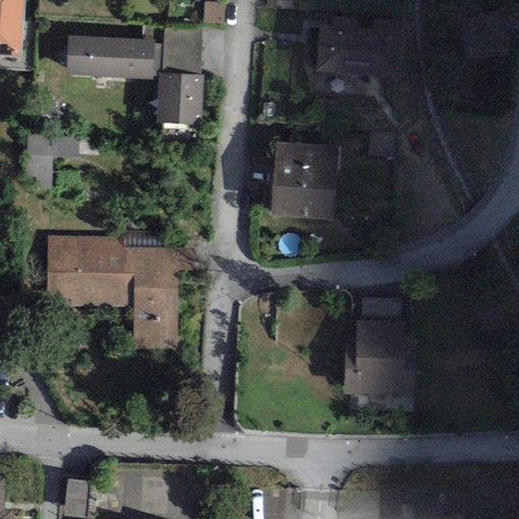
[(0,0),(0,58),(21,60),(24,0),(0,0)]
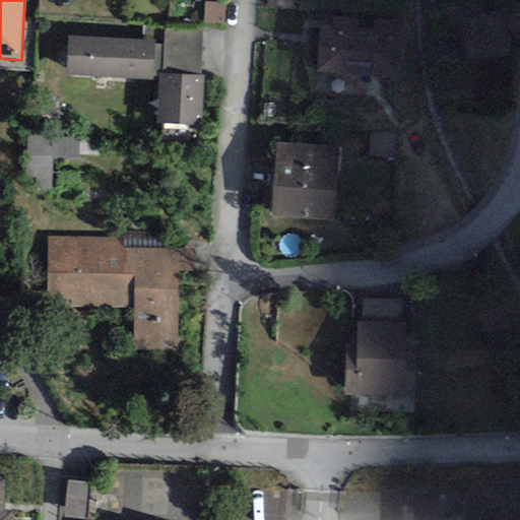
[(507,11),(460,16),(464,56),(511,52),(507,11)]
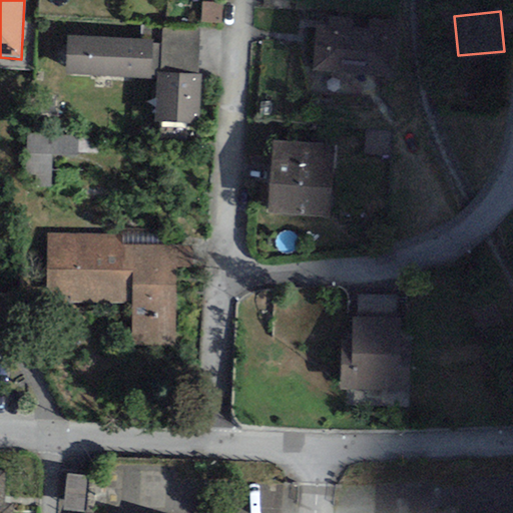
[(313,72),(395,77),(399,21),(369,19),(368,31),(316,27),(313,72)]
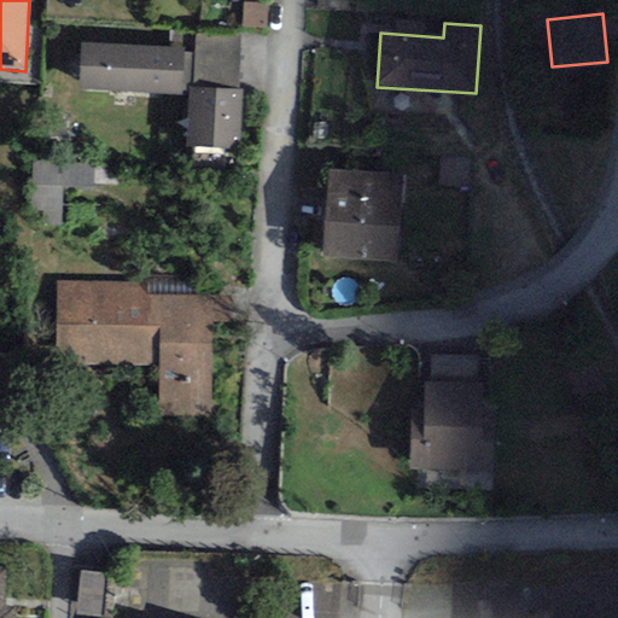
[(194,87),(237,89),(240,35),(197,33),(194,87)]
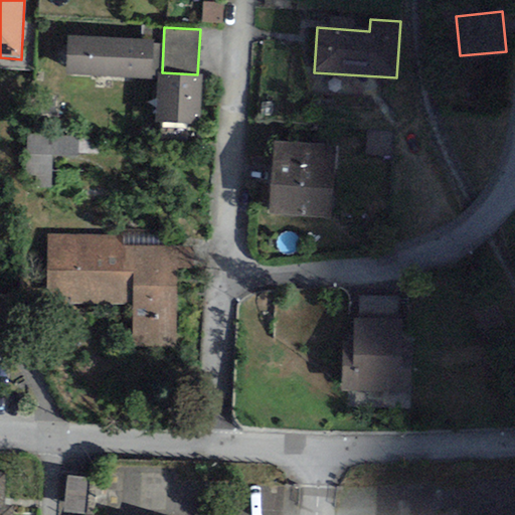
[(153,40),(66,35),(64,75),(151,79),(153,40)]
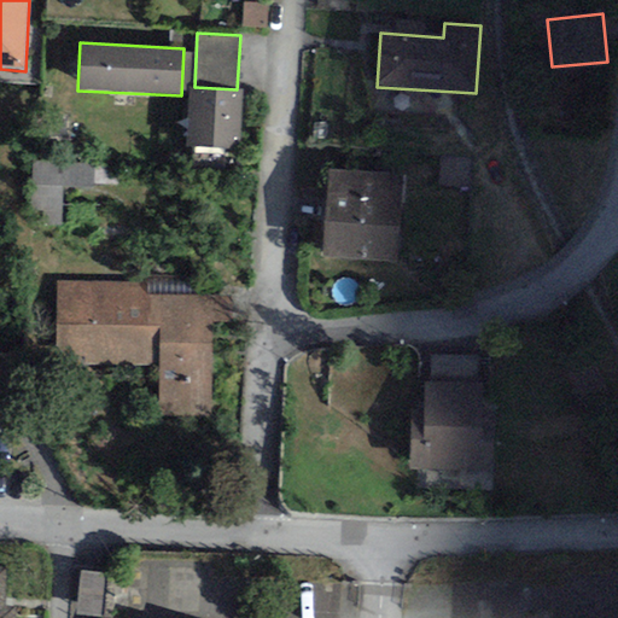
[(194,87),(190,87),(186,146),(238,150),(242,91),(237,89),(194,87)]
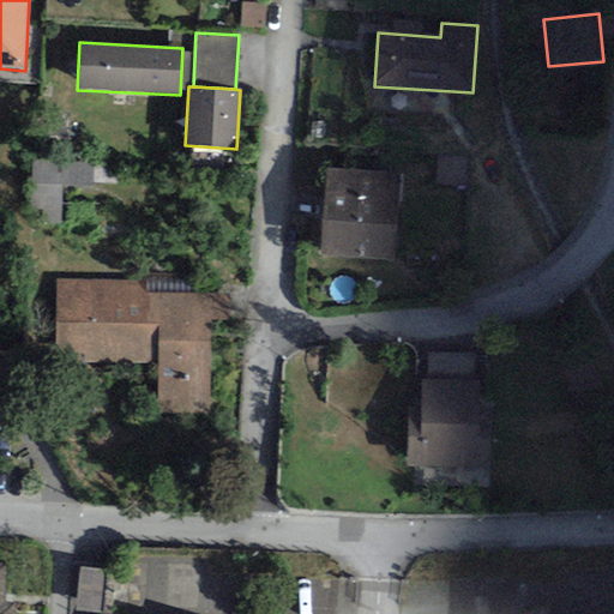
[(38,204),(65,204),(64,186),(98,185),(97,160),(36,161),(38,204)]
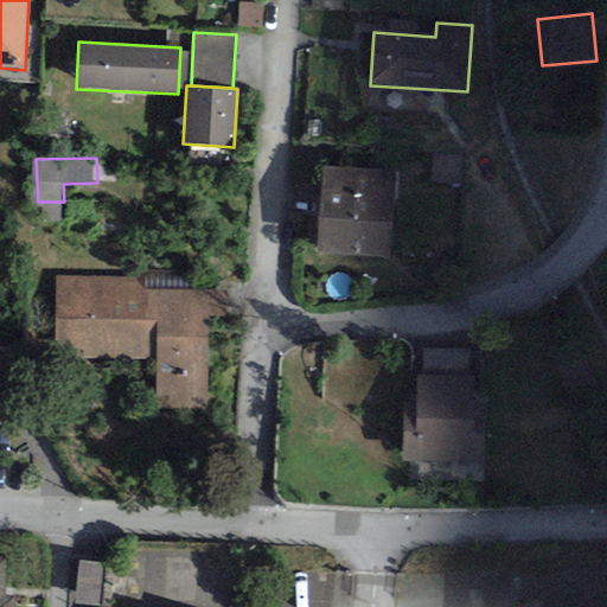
[(390,259),(397,172),(321,167),(315,254),(390,259)]
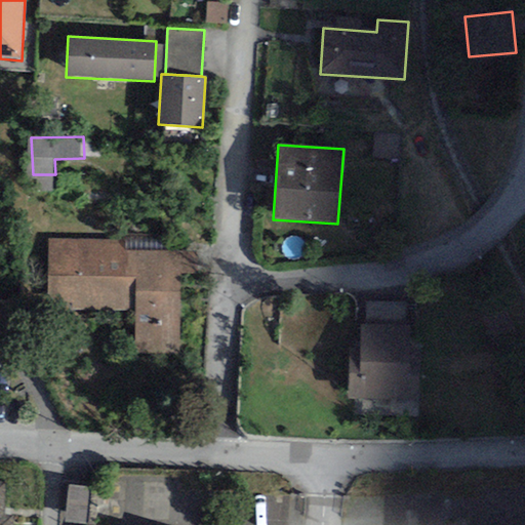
[(124,236),(124,250),(161,251),(162,237),(124,236)]
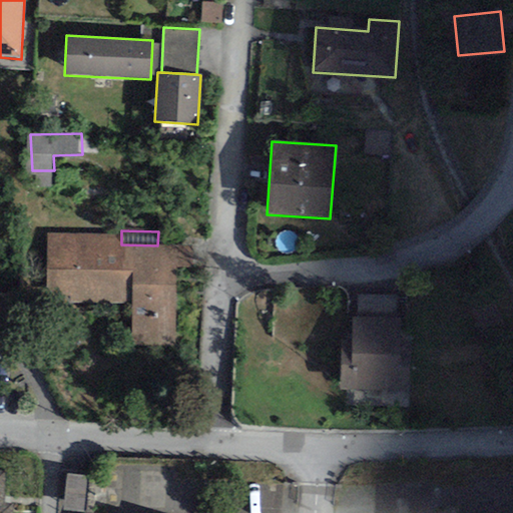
[(46,302),(132,304),(131,346),(174,347),(176,245),(157,245),(121,244),(112,233),(47,232),(47,243),(46,302)]
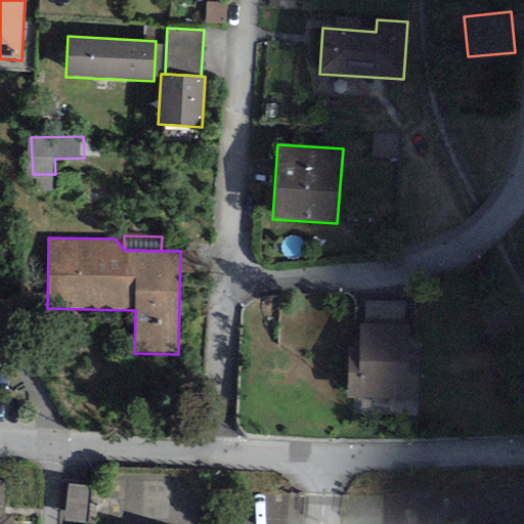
[(409,323),(360,323),(360,347),(349,347),(349,395),(419,395),(420,348),(409,348),(409,323)]
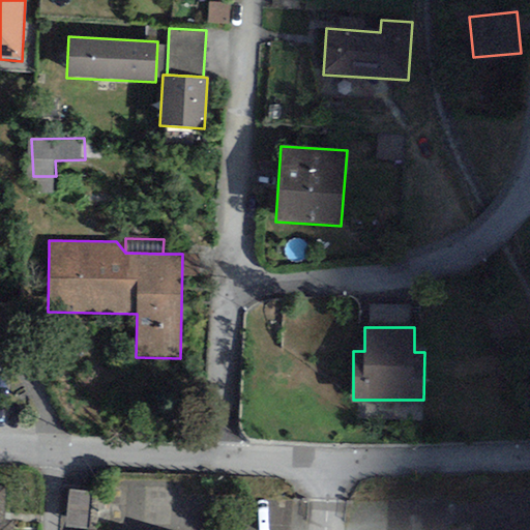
[(5,487),(0,486),(0,529),(11,529),(12,525),(3,524),(5,487)]
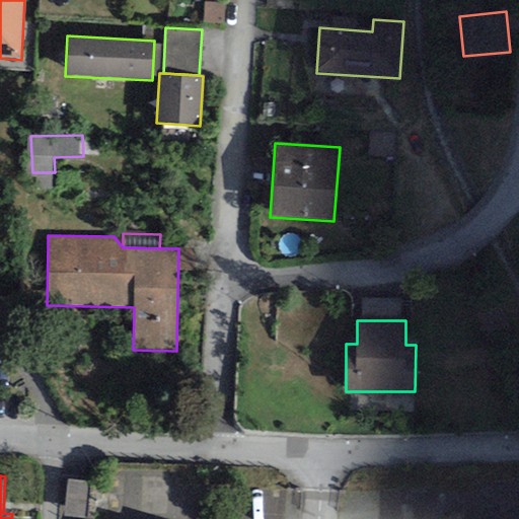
[(75,518),(85,518),(89,483),(68,480),(64,518),(75,518)]
